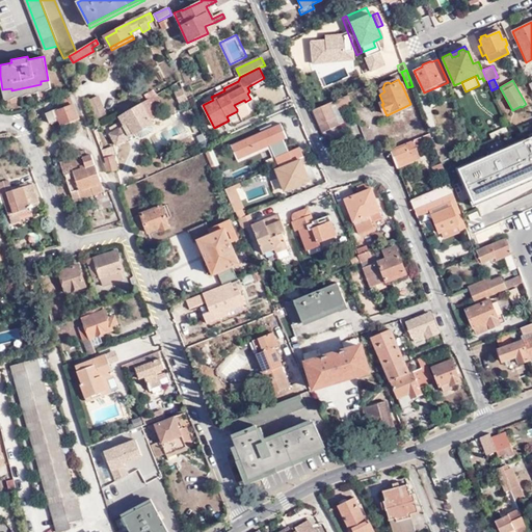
[(339,109),(352,103),(350,95),(314,111),(323,133),(339,126),(330,107),(337,105),(339,109)]
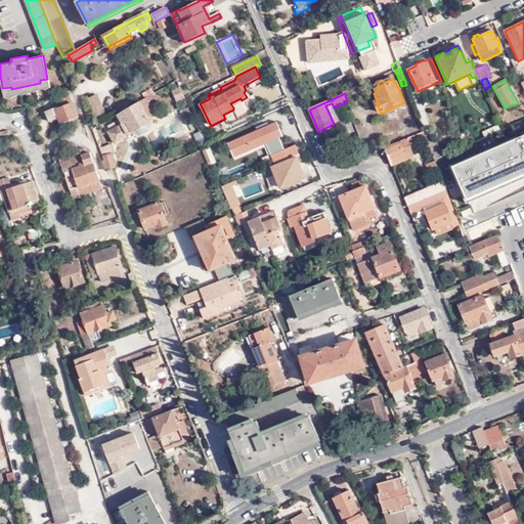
[(97,94),(88,99),(96,120),(106,115),(97,94)]
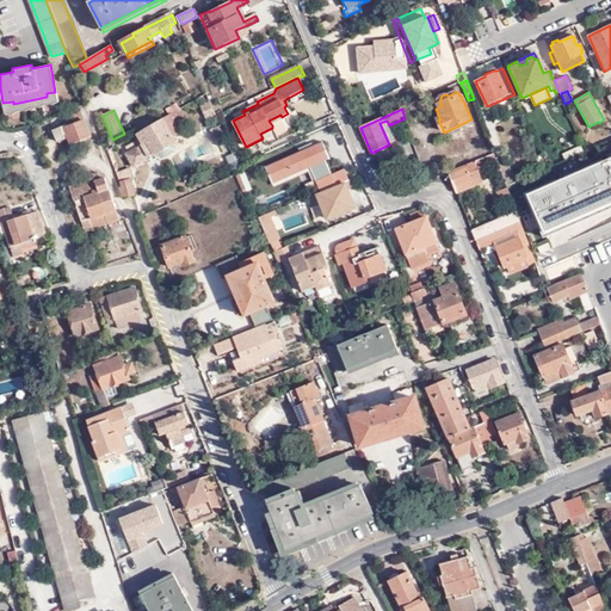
[(183,116),(179,110),(140,134),(144,143),(147,142),(153,155),(174,143),(166,128),(170,125),(168,123),(183,116)]
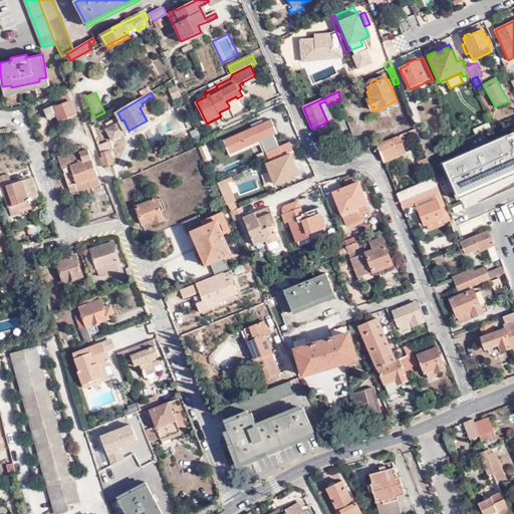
[(58,105),(47,110),(50,119),(60,116),(62,121),(77,114),(70,94),(58,99),(60,106),(58,107),(58,105)]
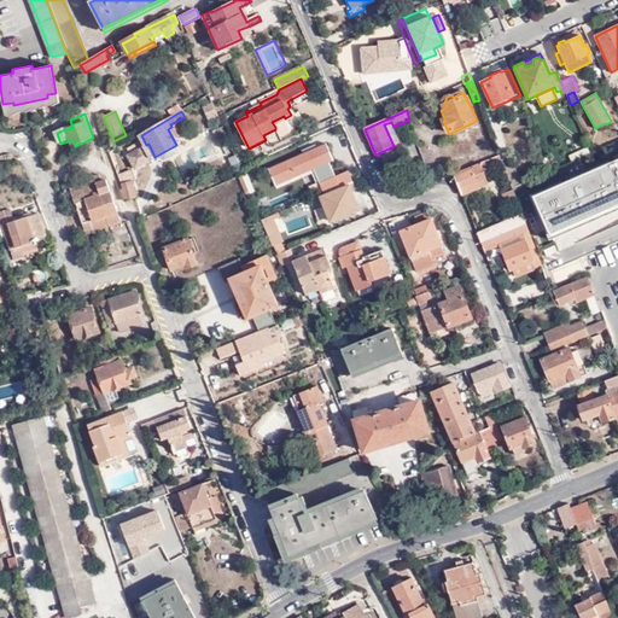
[(284,116),(272,122),(275,127),(286,121),(285,118),(284,116)]
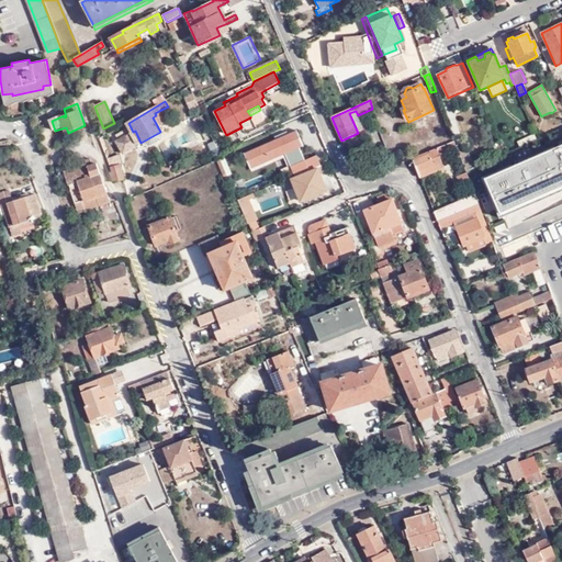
[(171,112),(168,107),(155,113),(156,115),(153,117),(160,132),(166,128),(160,117),(171,112)]
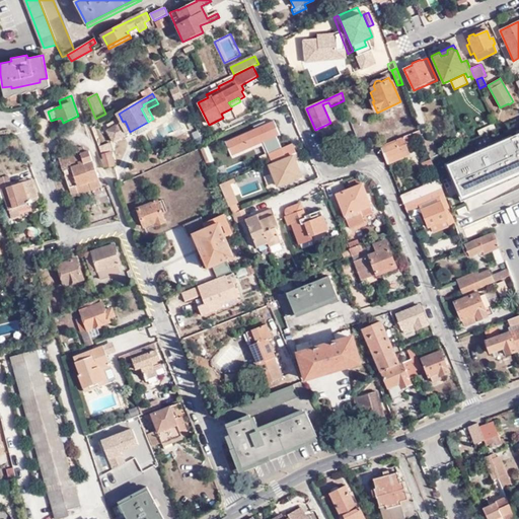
[(328,102),(322,104),(330,123),(336,121),(330,106),(328,102)]
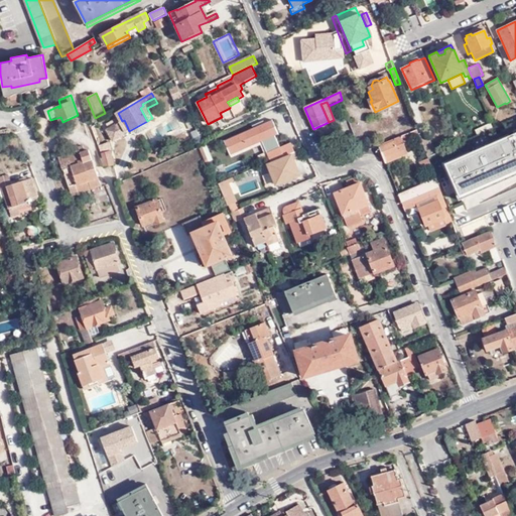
[(262,127),(260,121),(252,124),(255,130),(262,127)]
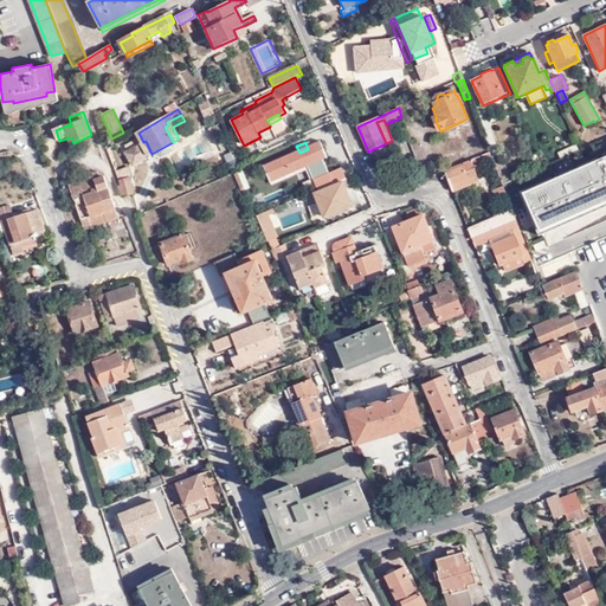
[(561,158),(572,153),(578,150),(575,146),(559,154),(561,158)]
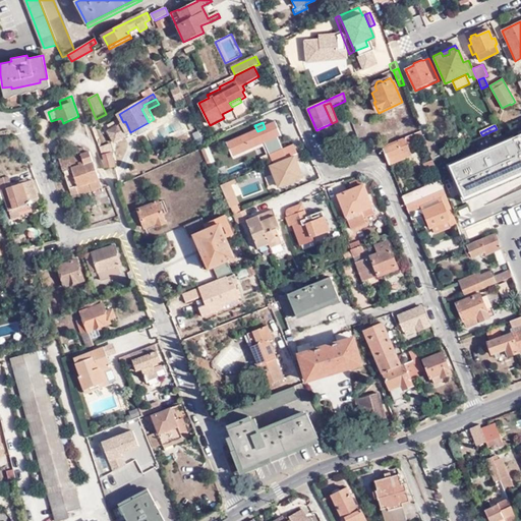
[(255,142),(249,129),(243,131),(225,139),(233,158),(249,151),(247,147),(255,142)]
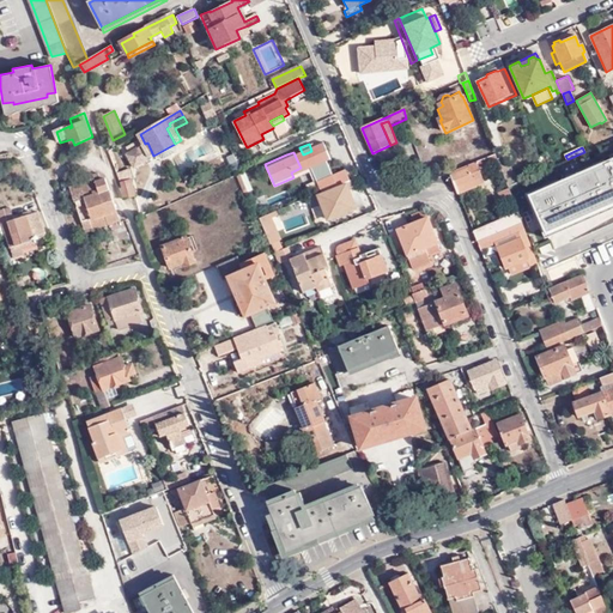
[(481,171),(501,164),(498,158),(496,153),(477,162),(481,171)]
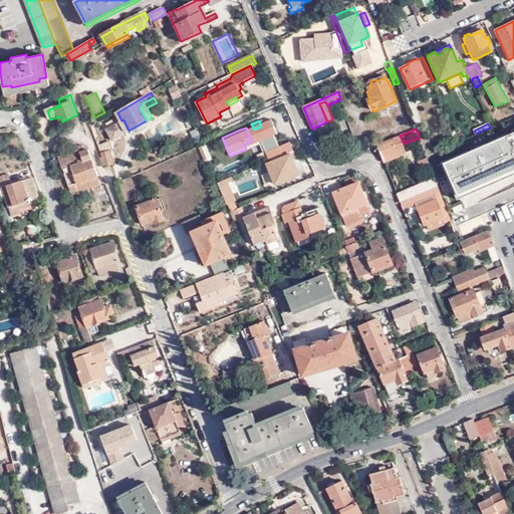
[(420,138),(427,156),(435,152),(425,130),(418,133),(420,138)]
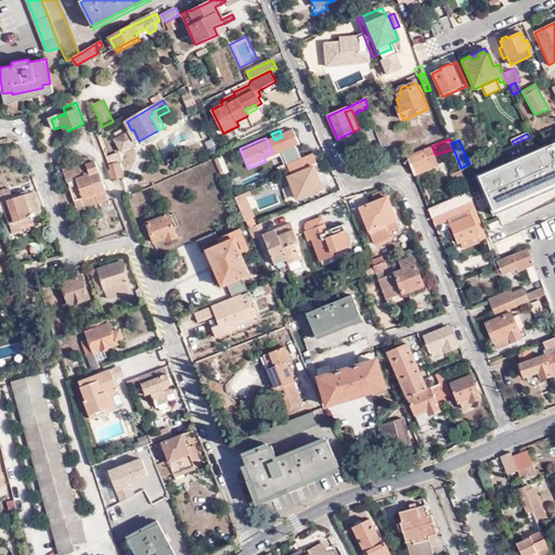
[(554,145),(481,177),(495,214),(554,188),(554,145)]
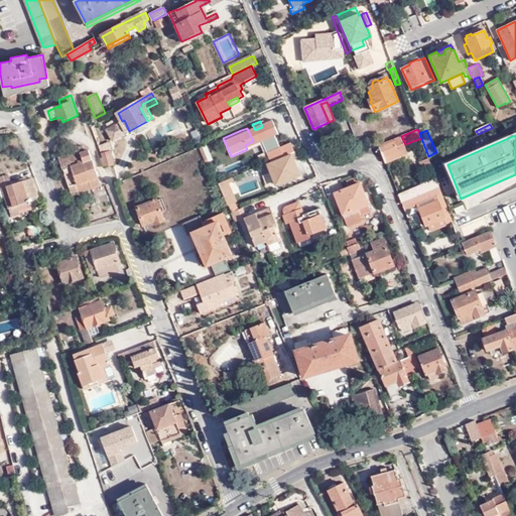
[(401,136),(380,145),(379,146),(384,157),(400,151),(406,149),(405,144),(401,136)]
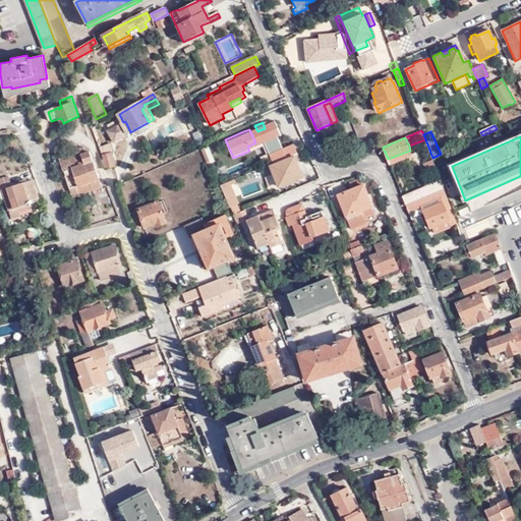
[(236,167),(233,158),(225,139),(214,143),(222,163),(216,166),(220,174),(226,171),(226,172),(236,167)]
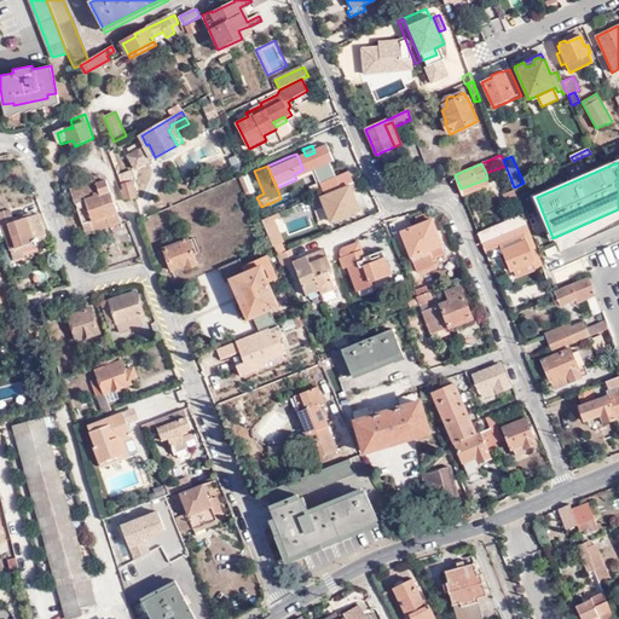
[(557,172),(531,184),(534,192),(562,181),(557,172)]
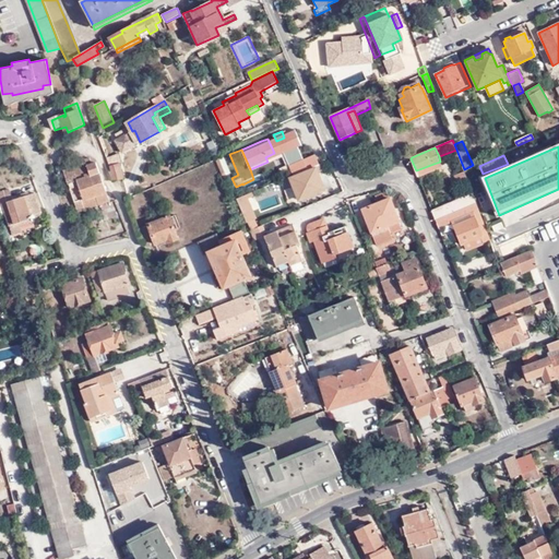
[(286,170),(289,177),(318,165),(314,156),(283,169),(284,171),(286,170)]
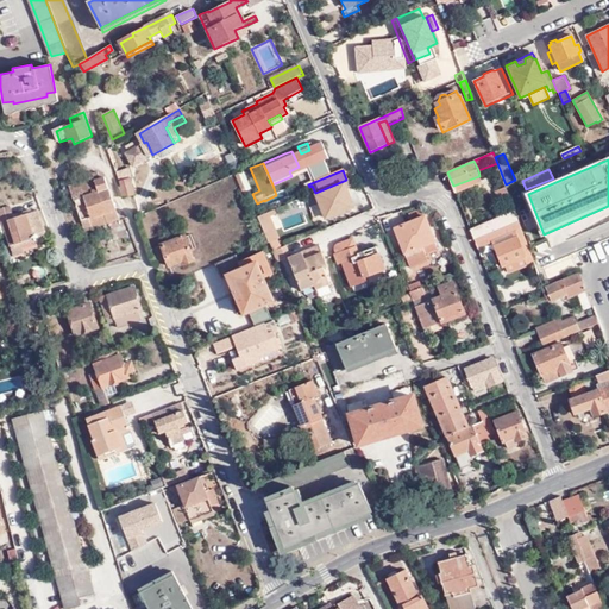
[(86,220),(105,214),(107,223),(119,219),(106,177),(101,179),(99,173),(93,174),(94,179),(66,188),(79,231),(87,228),(86,220)]
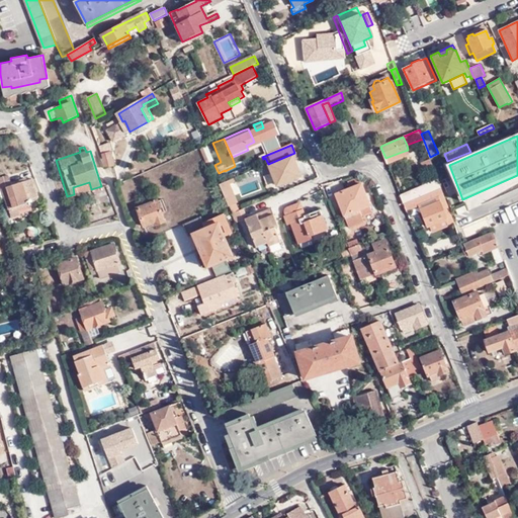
[(207,164),(210,163),(204,147),(200,149),(207,164)]
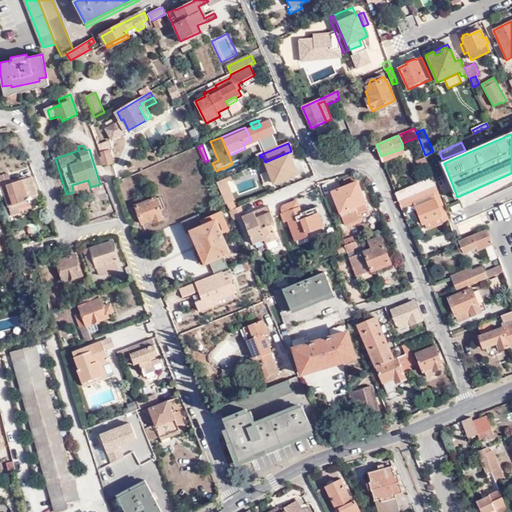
[(100,156),(104,167),(114,164),(113,161),(111,155),(110,150),(101,152),(102,156),(100,156)]
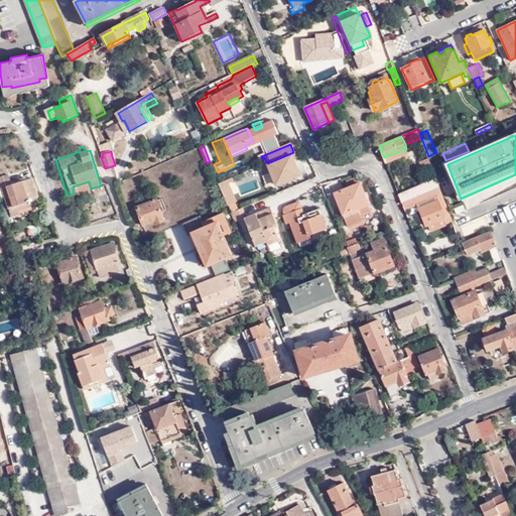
[(402,156),(400,151),(384,157),(386,163),(402,156)]
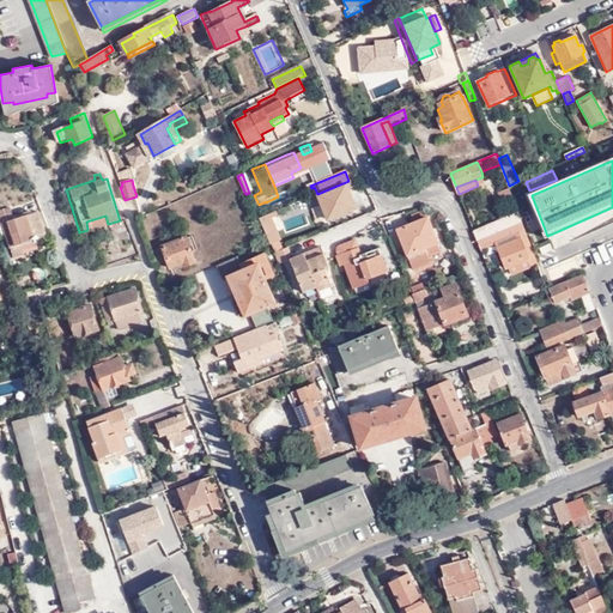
[(346,184),(319,196),(328,220),(356,210),(346,184)]
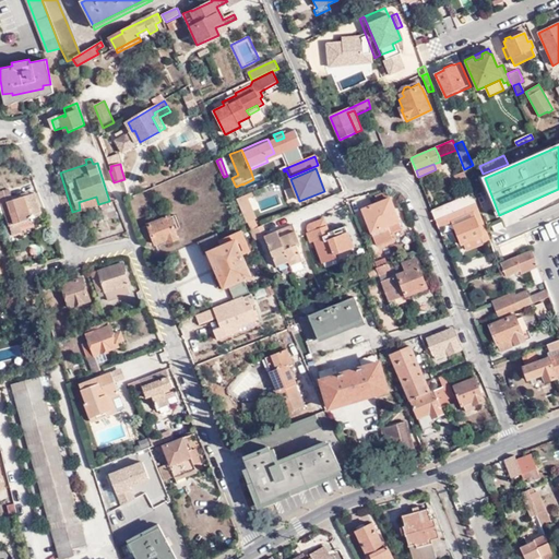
[(391,233),(389,227),(401,223),(389,191),(377,197),(379,204),(364,210),(377,246),(394,239),(391,233)]
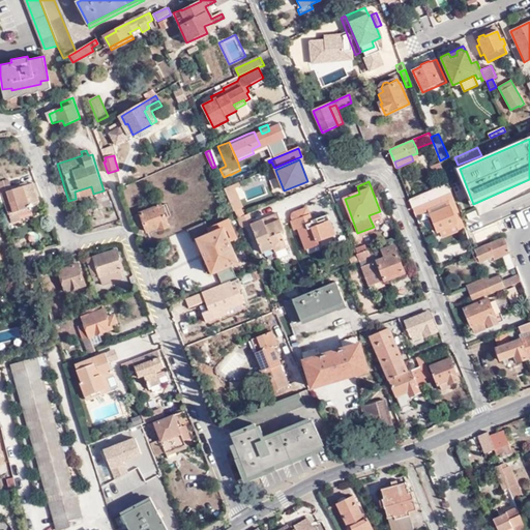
[(12,183),(0,186),(0,193),(0,194),(4,193),(10,212),(9,213),(11,223),(21,221),(20,215),(19,212),(31,209),(34,208),(35,207),(37,205),(37,203),(37,201),(34,187),(33,184),(15,189),(12,183)]
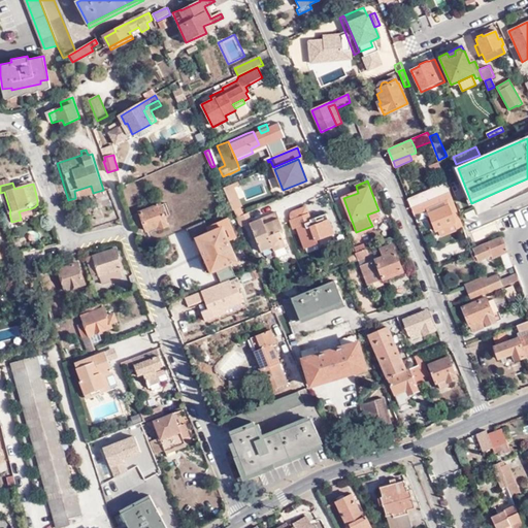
[(236,186),(235,184),(225,188),(234,208),(241,206),(233,187),(236,186)]
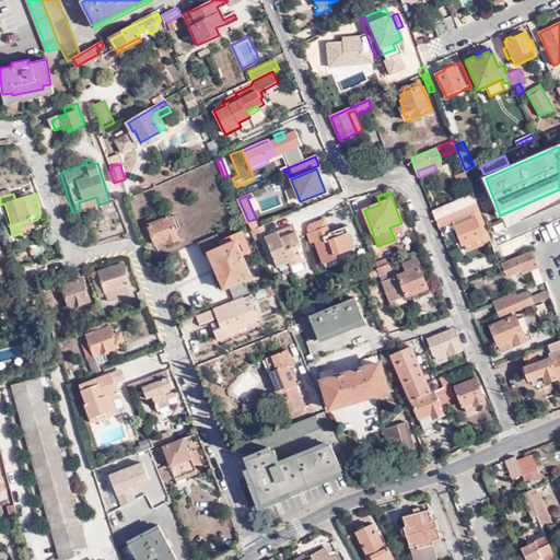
[(478,203),(476,198),(475,196),(433,212),(436,221),(478,203)]
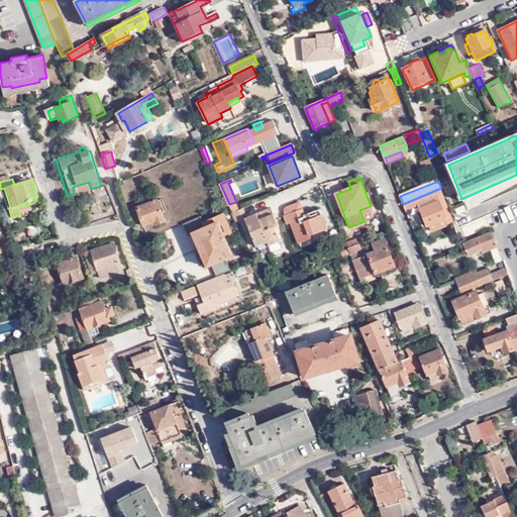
[(89,182),(73,187),(74,194),(91,189),(89,182)]
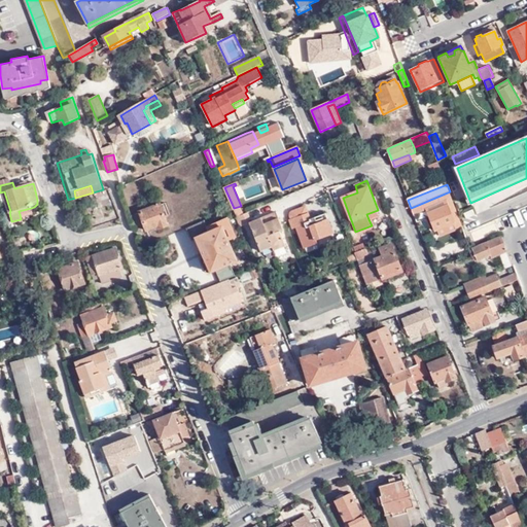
[(421,211),(452,198),(450,191),(411,208),(415,218),(423,215),(421,211)]
